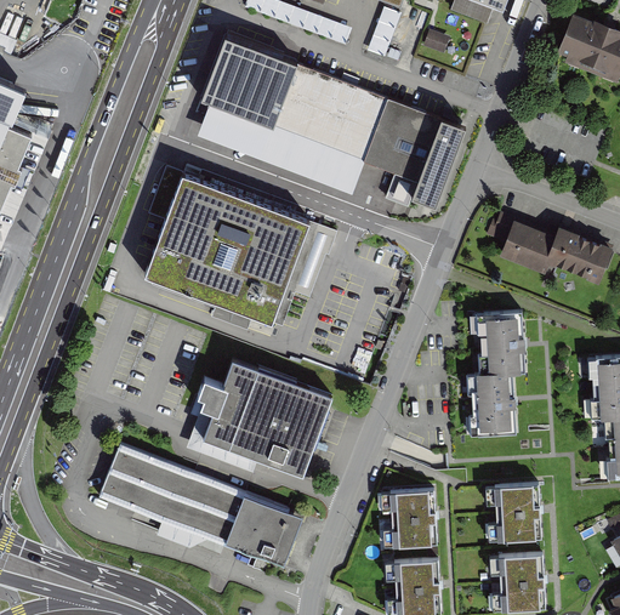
[(249,0),(244,12),(345,50),(352,32),(266,0),(249,0)]
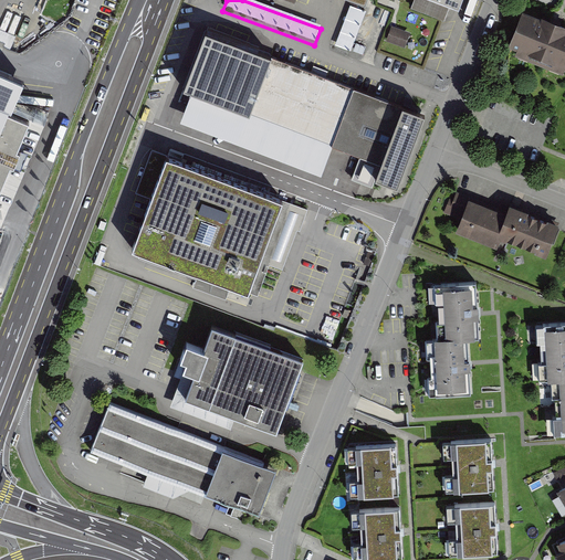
[(468,0),(275,0),(302,9),(305,0),(375,0),(414,0),(462,17),(468,0)]
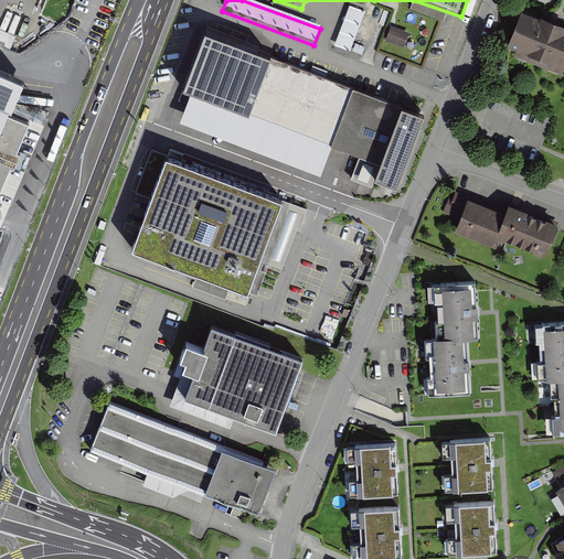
[(333,51),(350,56),(364,17),(349,10),(333,51)]
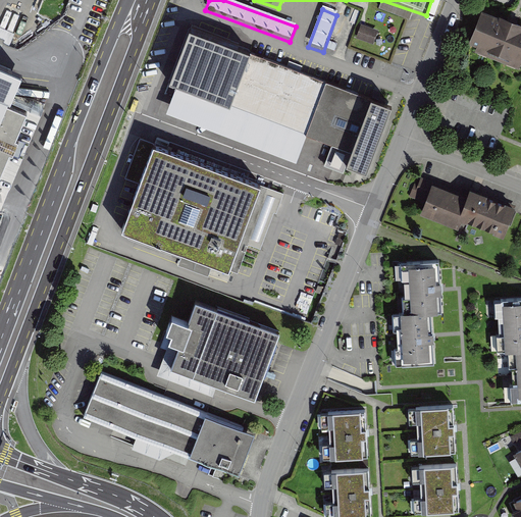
[(520,33),(508,29),(482,18),(470,49),(520,68),(520,33)]
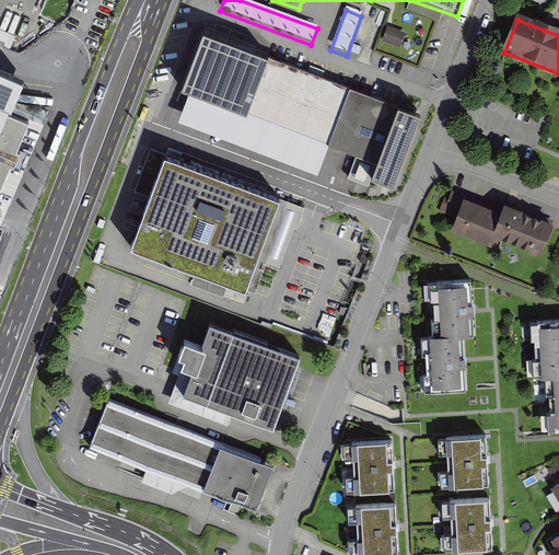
[(402,53),(406,37),(387,32),(383,47),(402,53)]
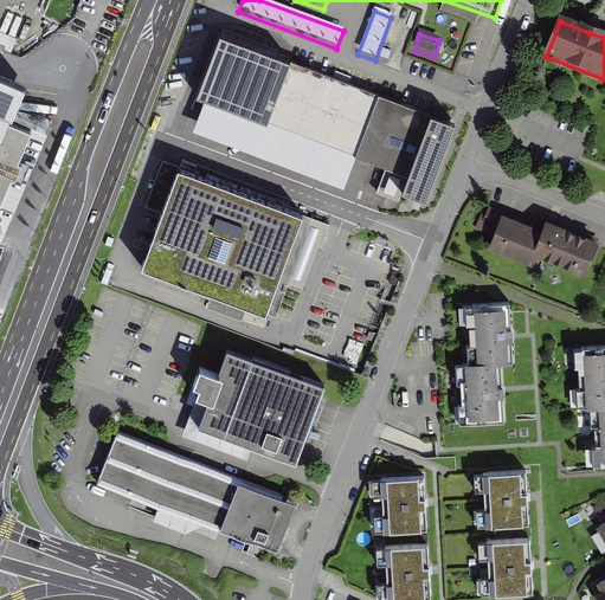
[(403,192),(425,201),(455,124),(430,115),(429,117),(219,37),(195,98),(383,171),(373,195),(397,205),(403,192)]
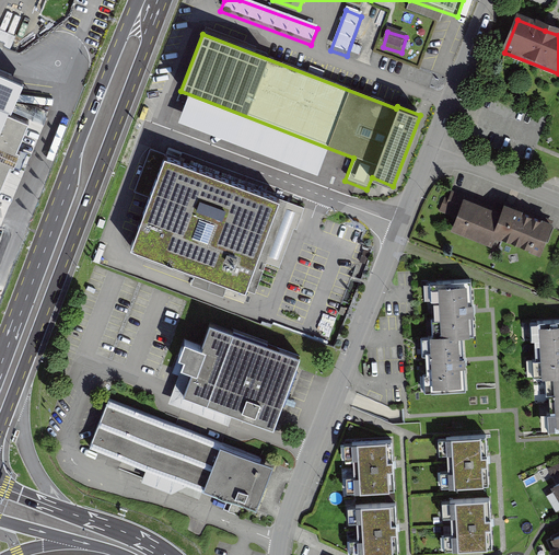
[(19,157),(15,154),(27,126),(6,117),(9,110),(11,111),(23,82),(0,71),(0,192),(10,170),(13,171),(19,157)]
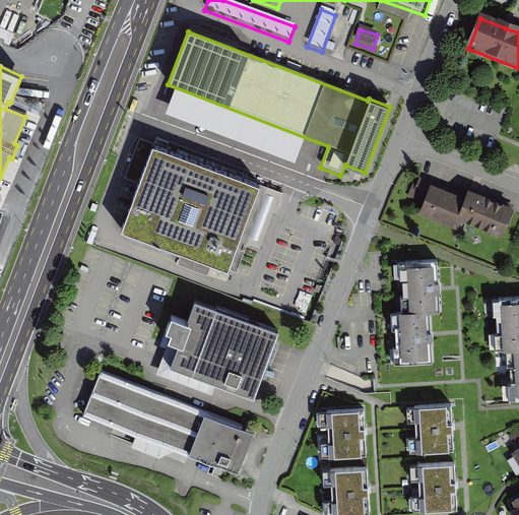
[(152,147),(120,233),(122,234),(211,267),(226,272),(234,255),(259,187),(152,147)]
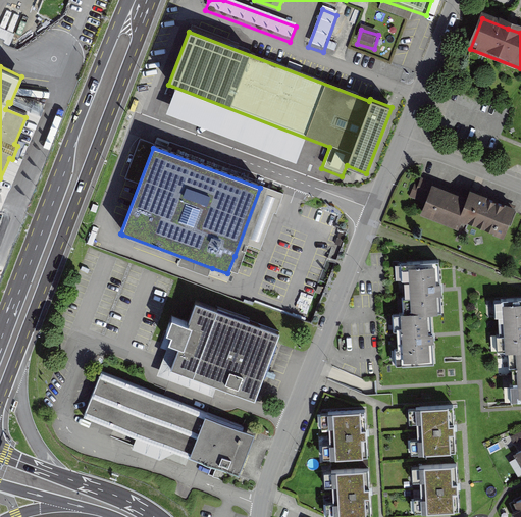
[(470,206),(418,185),(410,205),(423,210),(419,220),(459,236),(462,227),(504,245),(516,215),(473,198),(470,206)]
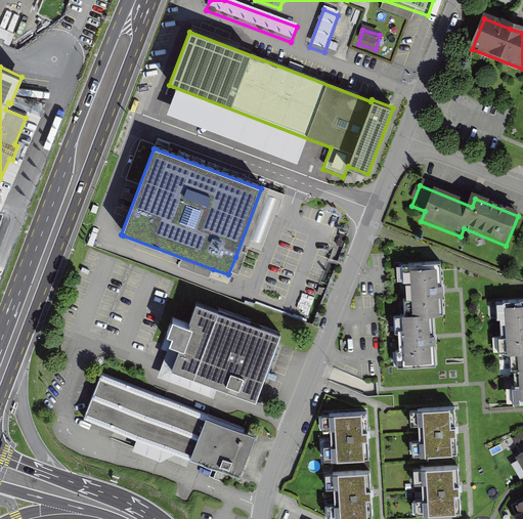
[(208,280),(213,269),(123,235),(129,243),(180,262),(178,269),(208,280)]
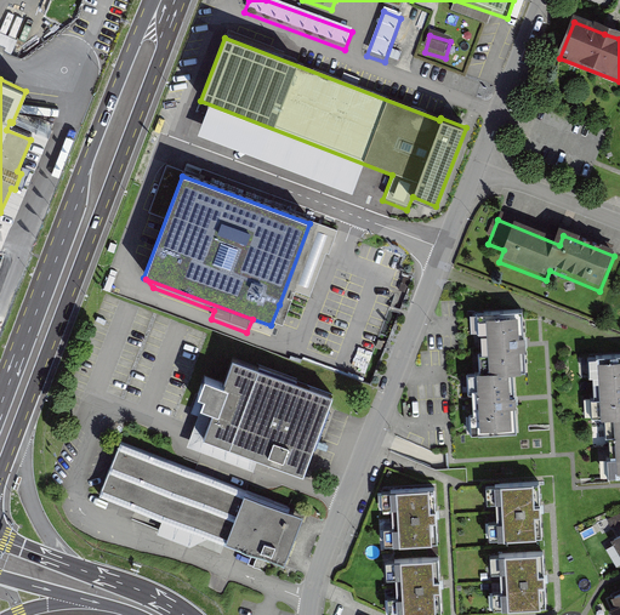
[(523,351),(522,315),(479,318),(483,380),(512,377),(525,377),(523,351)]
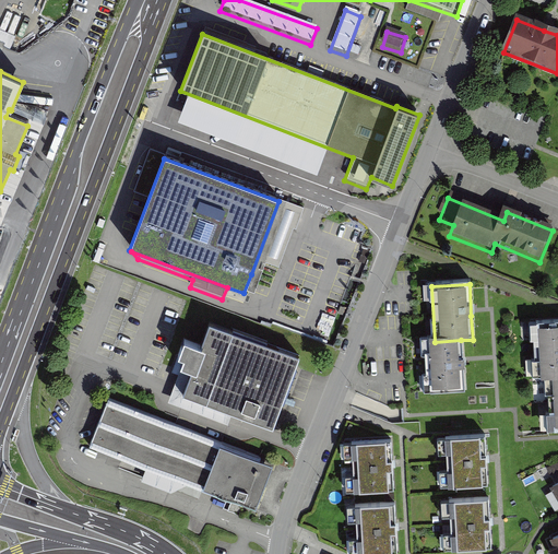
[(557,323),(531,326),(534,380),(546,379),(557,378),(557,323)]
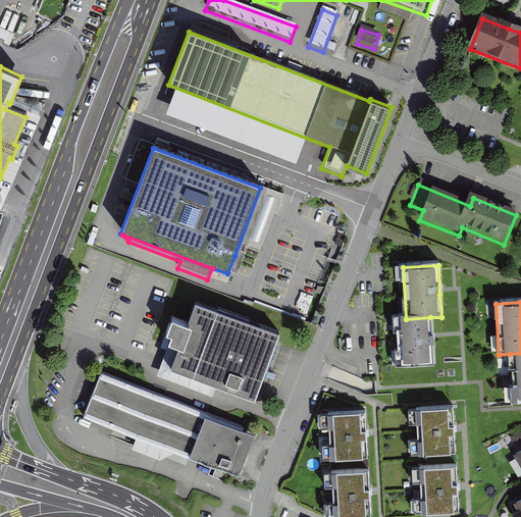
[(195,304),(187,326),(176,322),(168,345),(169,345),(178,348),(169,371),(216,389),(254,403),(264,376),(279,335),(195,304)]
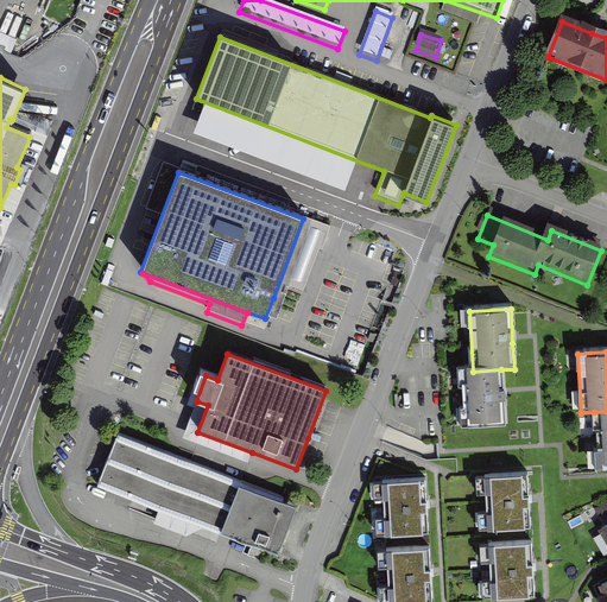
[(501,369),(473,372),(460,372),(463,431),(505,429),(503,397),(501,369)]
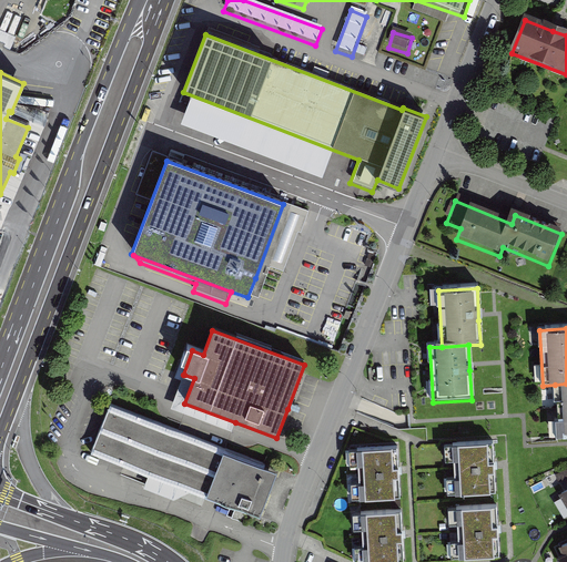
[(194,378),(184,375),(170,411),(231,435),(235,422),(184,404),(194,378)]
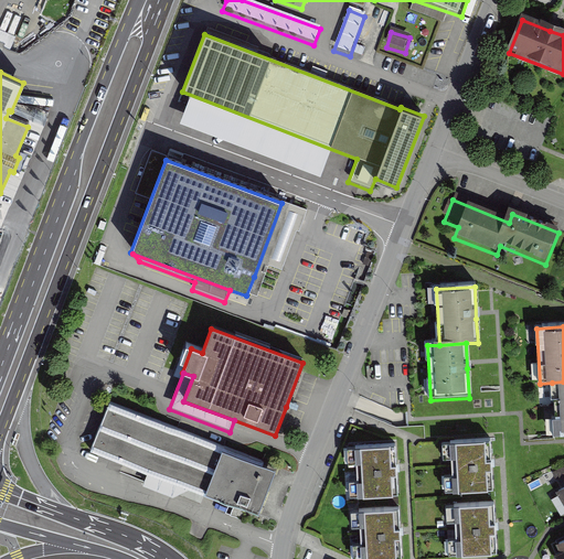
[(555,439),(563,438),(563,382),(552,383),(555,439)]
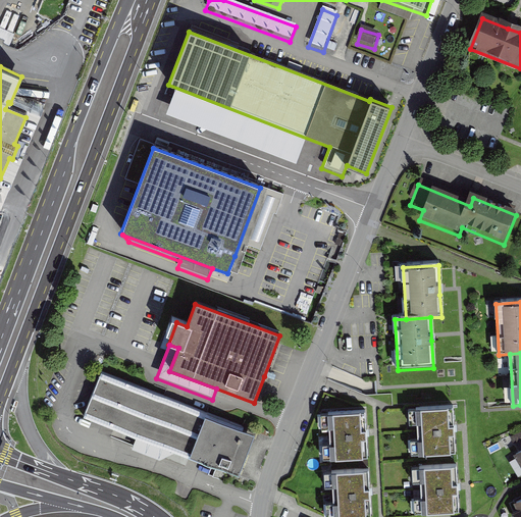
[(238,477),(254,437),(99,377),(84,417),(238,477)]
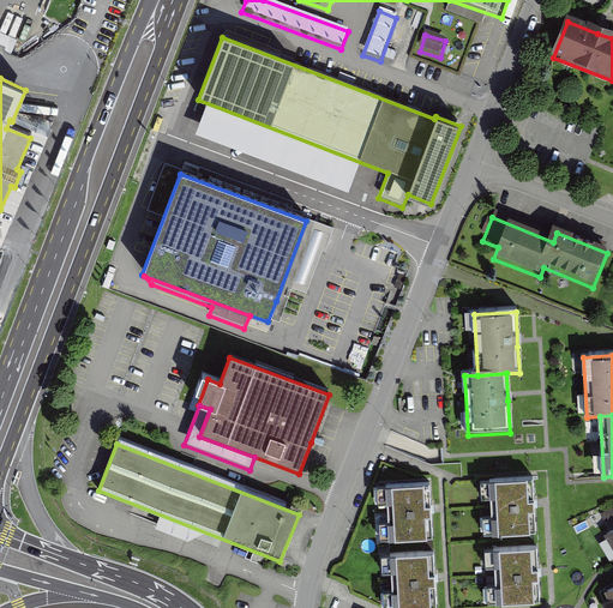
[(534,510),(533,482),(488,485),(492,539),(535,536),(534,510)]
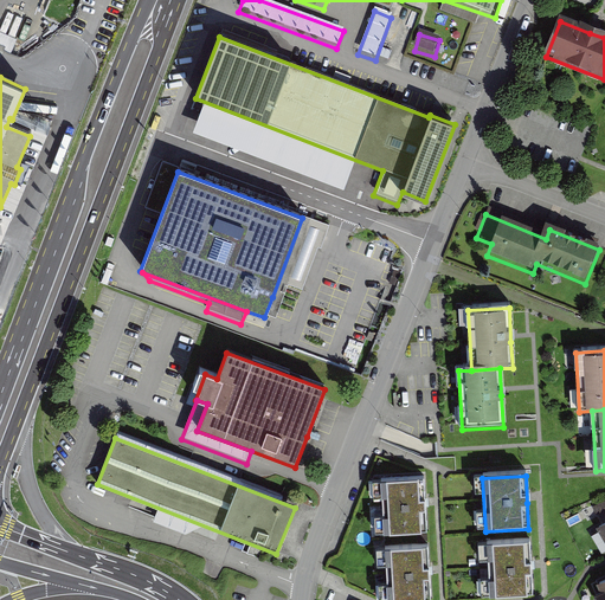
[(384,537),(426,535),(425,508),(424,482),(380,484),(384,537)]
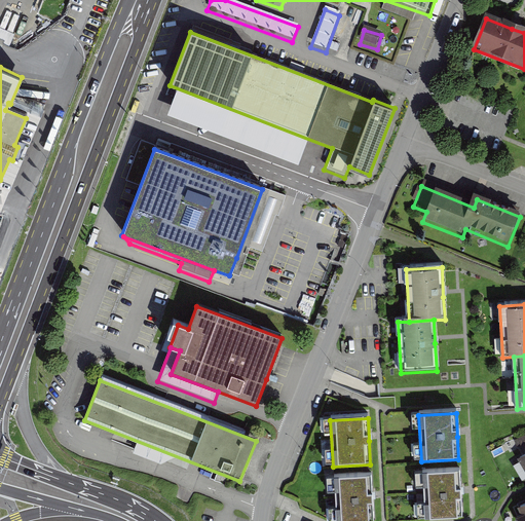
[(444,520),(462,519),(460,495),(459,473),(421,475),(424,520),(444,520)]
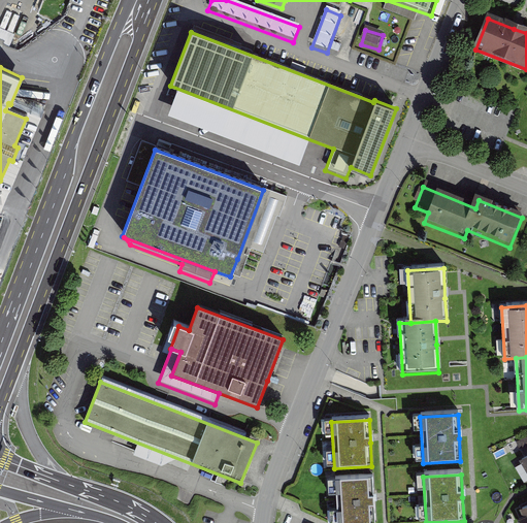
[(375,522),(373,502),(372,479),(334,481),(337,522),(375,522)]
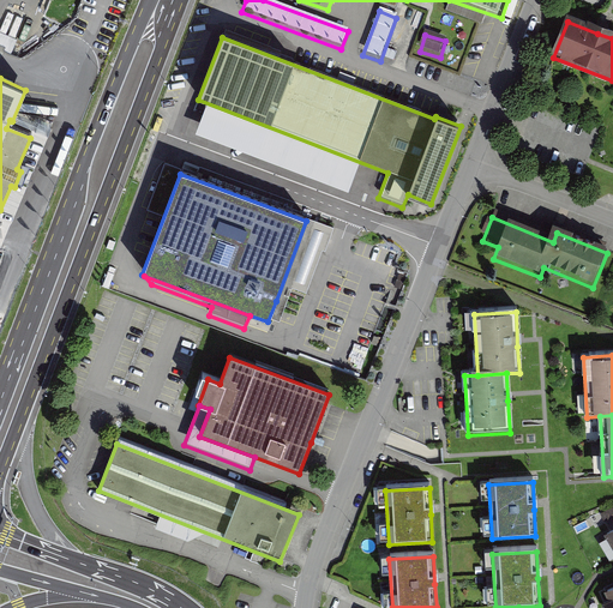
[(226,581),(209,573),(204,587),(221,594),(226,581)]
